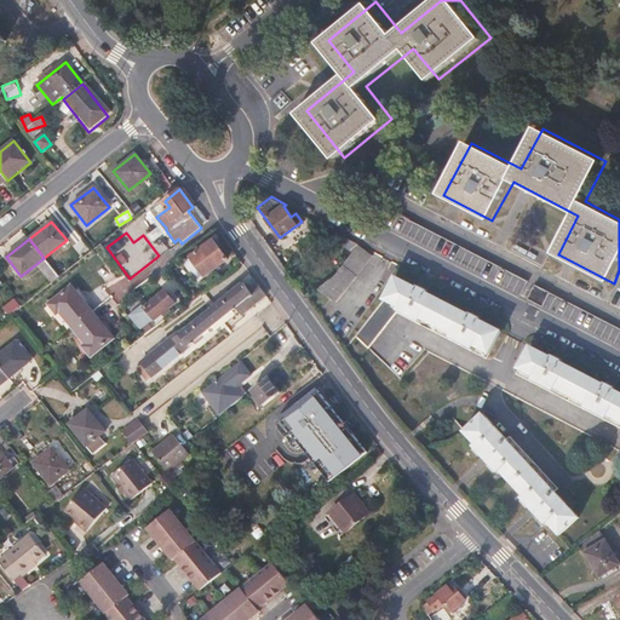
[(214,240),(197,253),(212,271),(228,259),(214,240)]
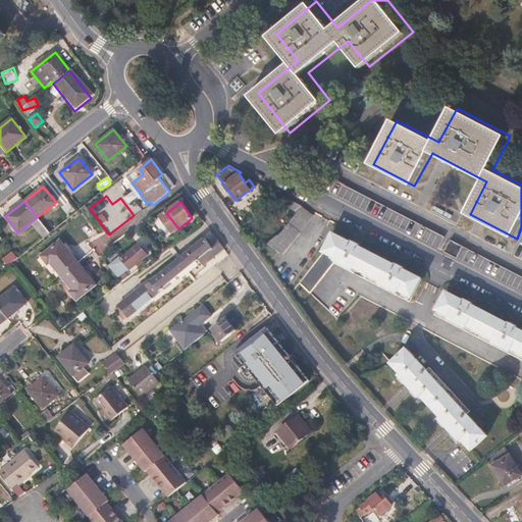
[(314,215),(303,206),(282,229),(268,243),(281,255),(314,215)]
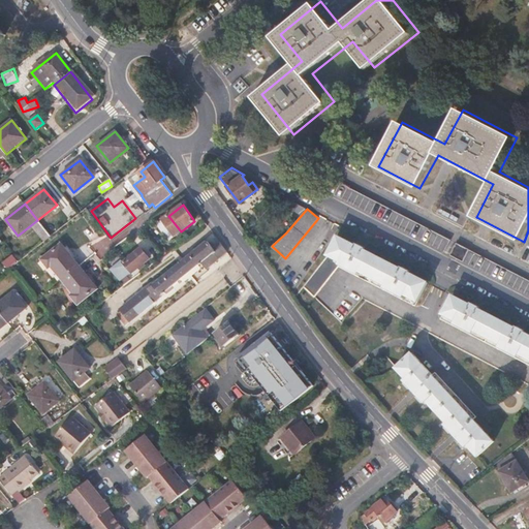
[(136,234),(135,243),(143,244),(144,235),(136,234)]
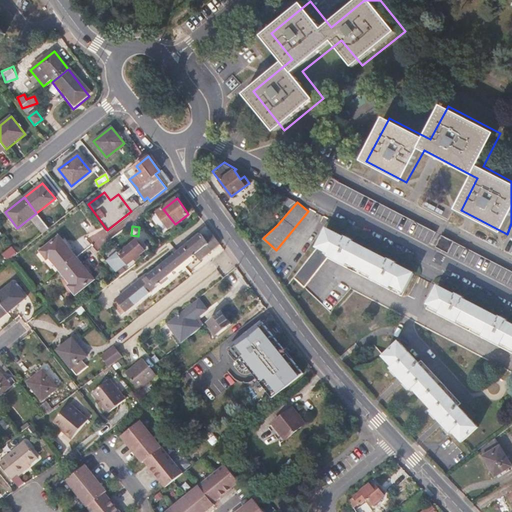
[(354,239),(347,236),(345,238),(327,229),(317,248),(293,277),(304,288),(328,258),(402,296),(414,273),(396,264),(397,261),(390,258),(388,260),(352,242),(354,239)]
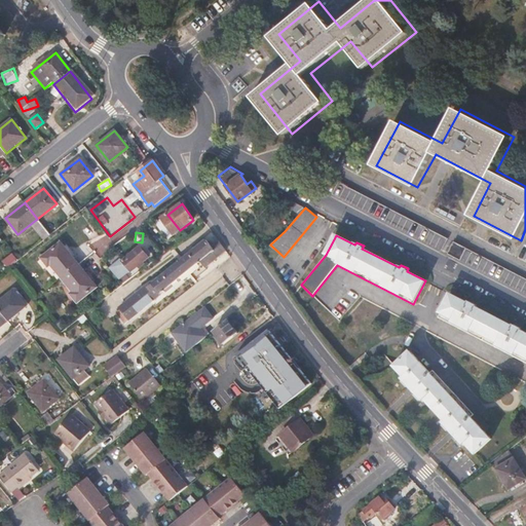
[(215,252),(211,247),(205,239),(203,241),(200,238),(191,247),(193,249),(120,308),(122,310),(117,313),(125,325),(189,273),(202,262),(215,252)]
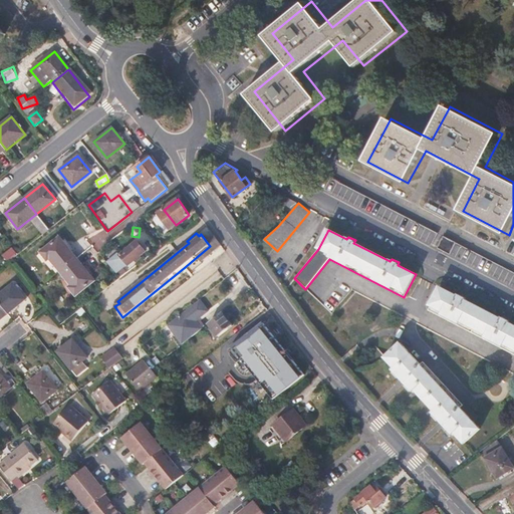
[(201,260),(222,245),(219,241),(214,235),(206,241),(210,246),(198,256),(201,260)]
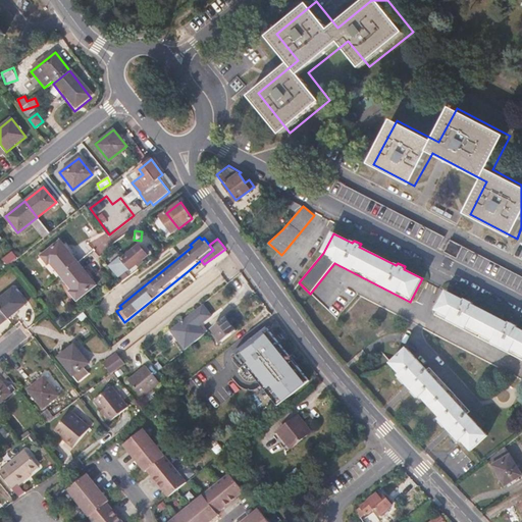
[(60,277),(76,265),(57,241),(37,258),(45,268),(49,264),(60,277)]
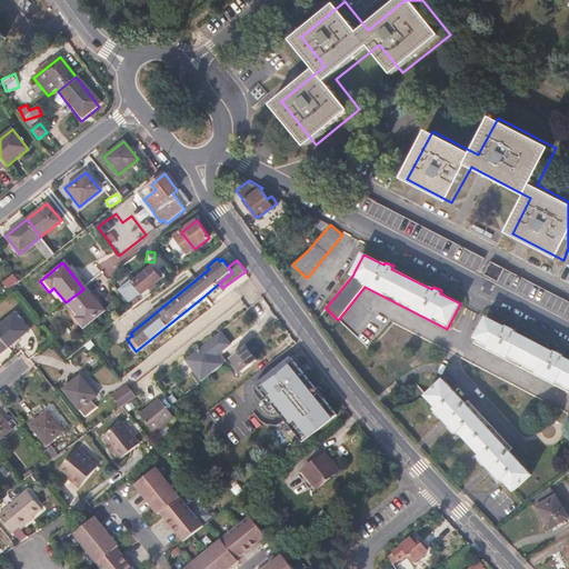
[(151,267),(132,282),(141,293),(160,279),(151,267)]
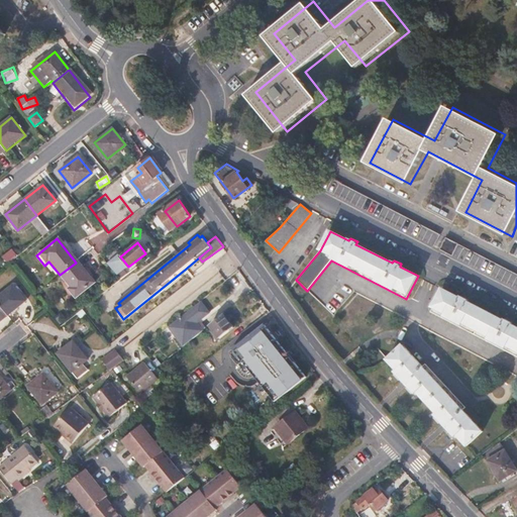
[(14,248),(2,253),(5,262),(17,255),(14,248)]
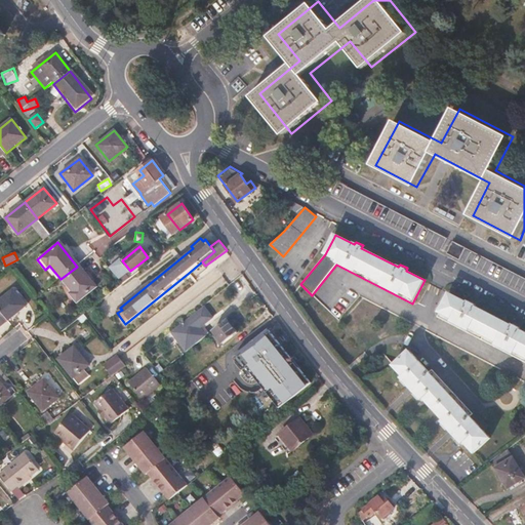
[(95,290),(77,267),(61,279),(69,290),(65,294),(75,307),(95,290)]
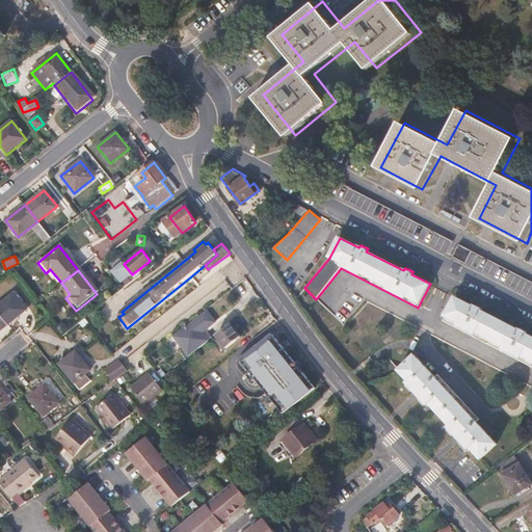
[(0,303),(0,314),(7,324),(27,309),(14,293),(0,303)]
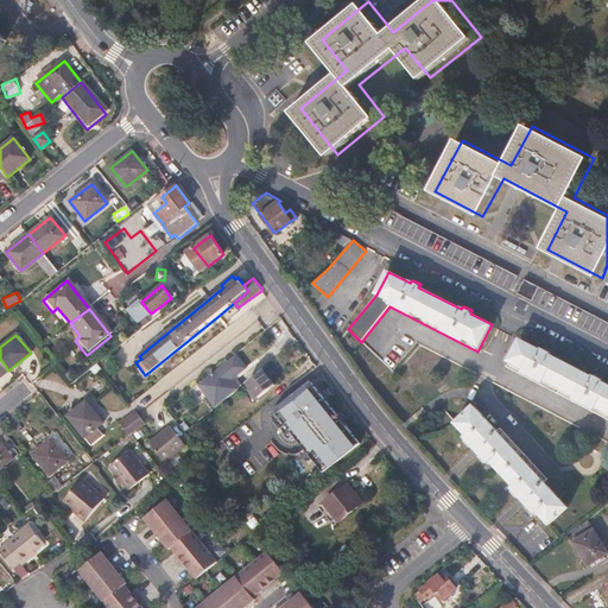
[(607,384),(602,381),(603,379),(596,374),(594,378),(550,355),(551,352),(544,348),(542,350),(520,340),(506,367),(607,419),(607,384)]
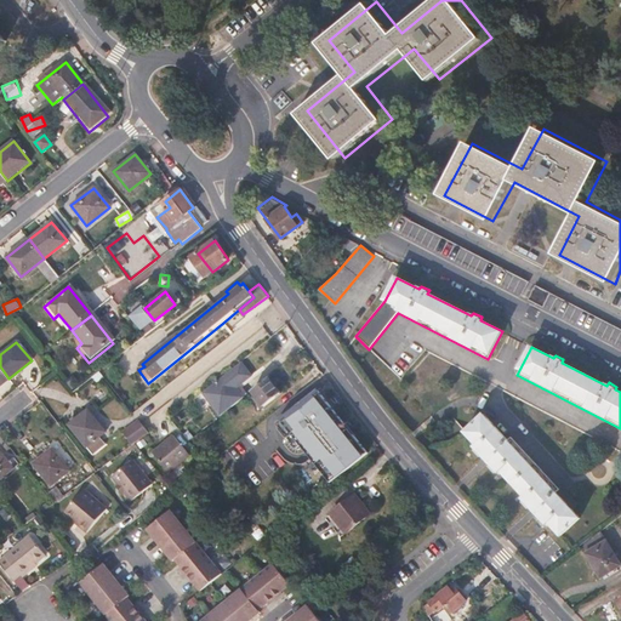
[(254,375),(243,362),(205,391),(223,414),(246,397),(238,387),(254,375)]
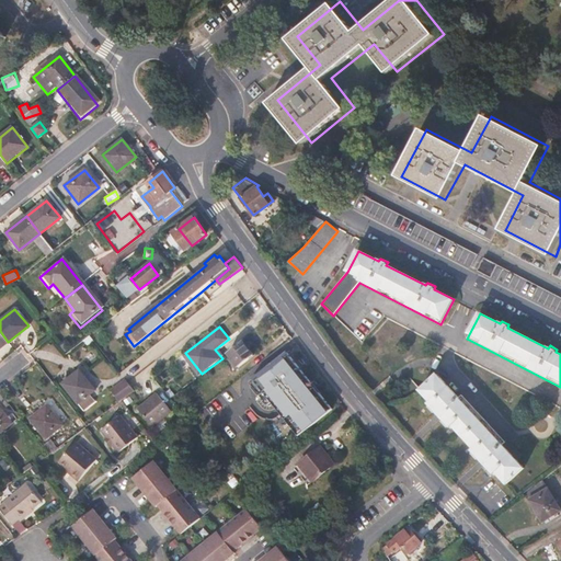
[(254,355),(243,341),(228,353),(231,357),(229,359),(237,369),(254,355)]
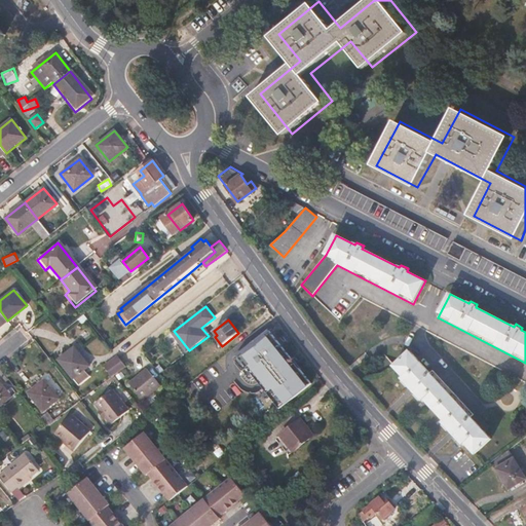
[(261,384),(280,409),(309,386),(269,337),(245,357),(254,368),(256,371),(253,374),(261,384)]
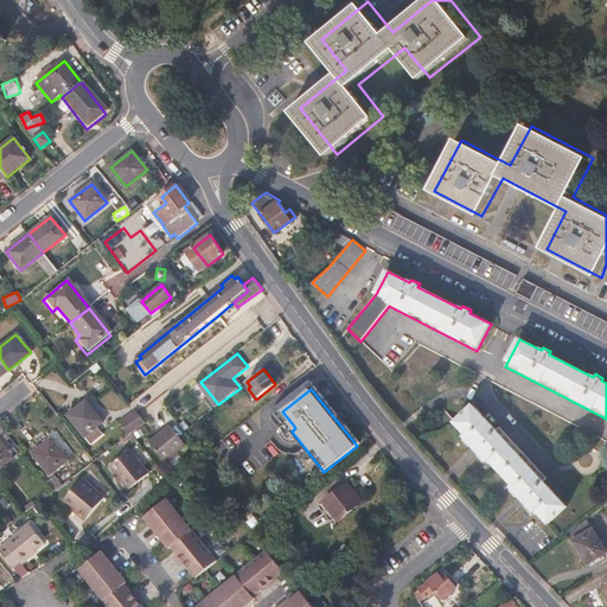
[(85,401),(68,415),(84,438),(97,427),(103,422),(85,401)]
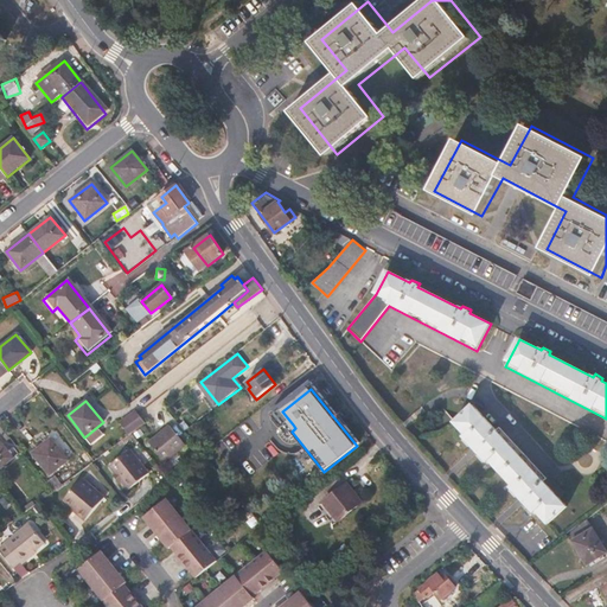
[(497,430),(473,406),(455,422),(467,435),(465,438),(473,446),(472,447),(478,454),(480,453),(489,462),(490,460),(513,486),(511,487),(519,497),(518,499),(523,505),(525,504),(535,513),(537,511),(548,523),(567,506),(558,498),(543,481),(545,478),(500,427),(497,430)]
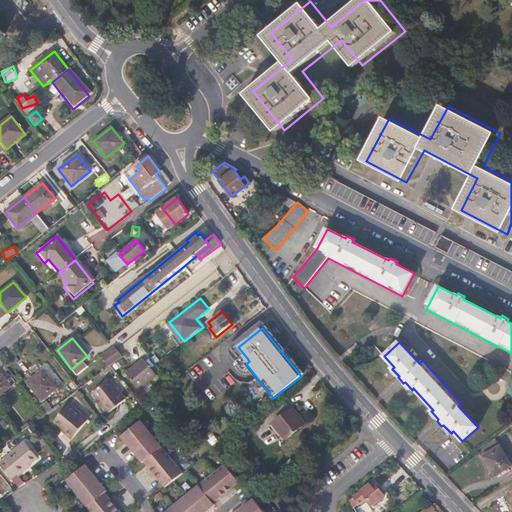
[(110,366),(112,365),(123,357),(117,350),(115,347),(103,355),(110,366)]
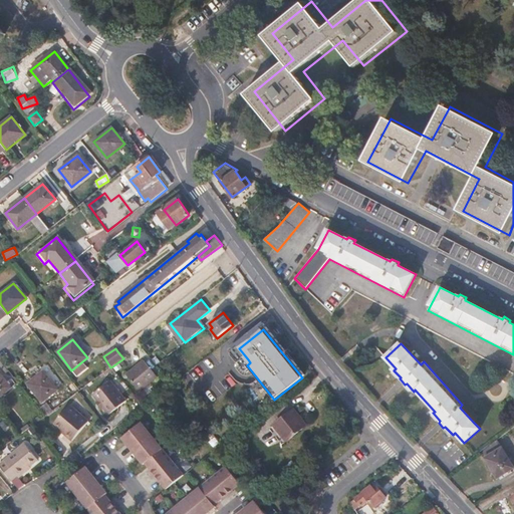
[(146,389),(165,373),(158,364),(150,353),(143,358),(145,360),(133,369),(146,389)]
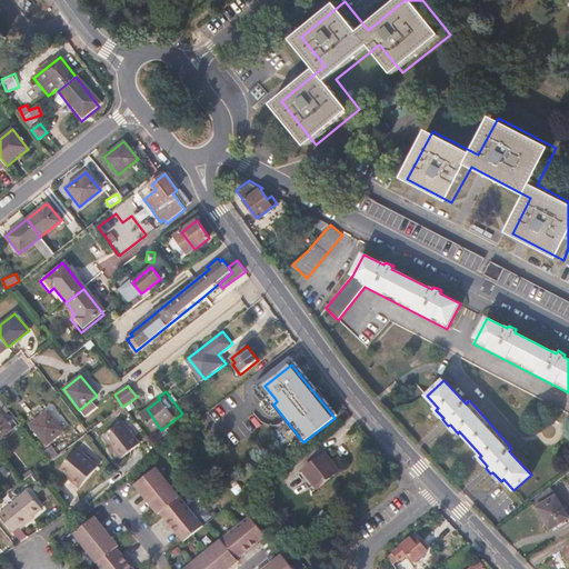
[(91,400),(79,410),(86,417),(97,408),(91,400)]
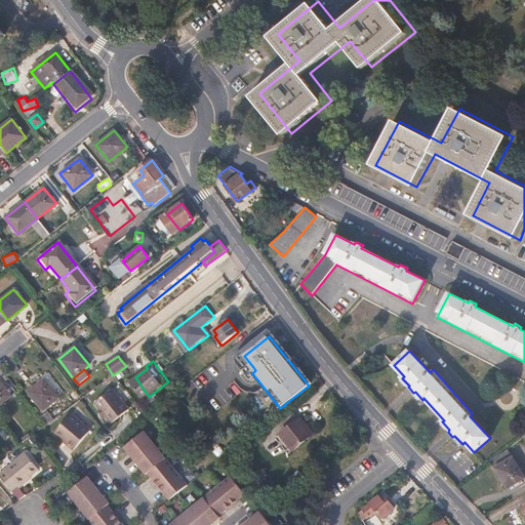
[(29,392),(43,412),(59,399),(44,379),(29,392)]
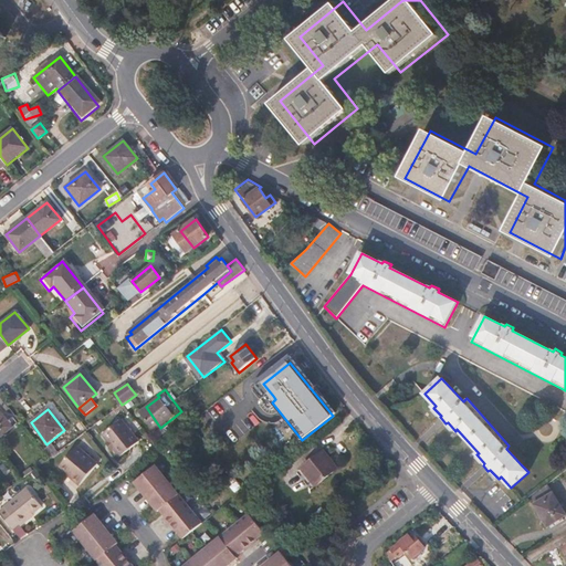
[(0,411),(0,436),(12,427),(0,411)]
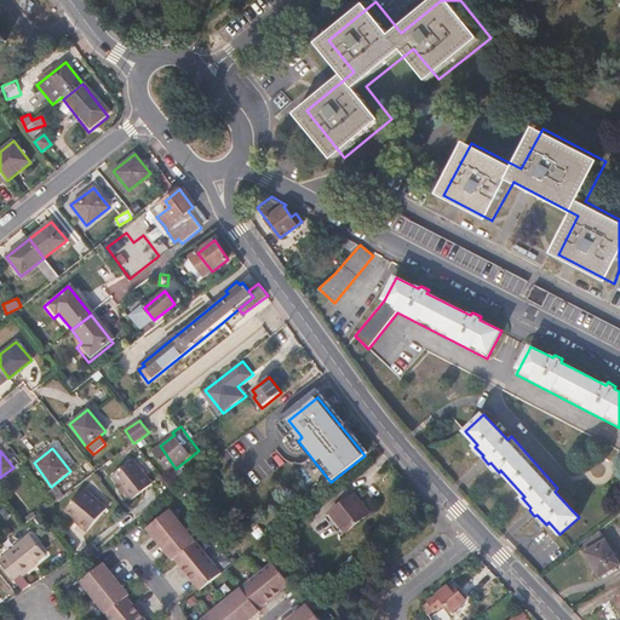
[(131,459),(112,475),(131,499),(151,482),(145,475),(144,476),(139,469),(139,466),(137,463),(133,461),(131,459)]
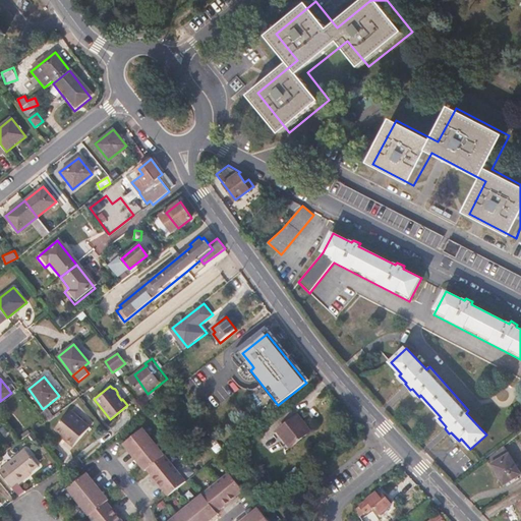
[(48,408),(42,412),(47,420),(53,416),(48,408)]
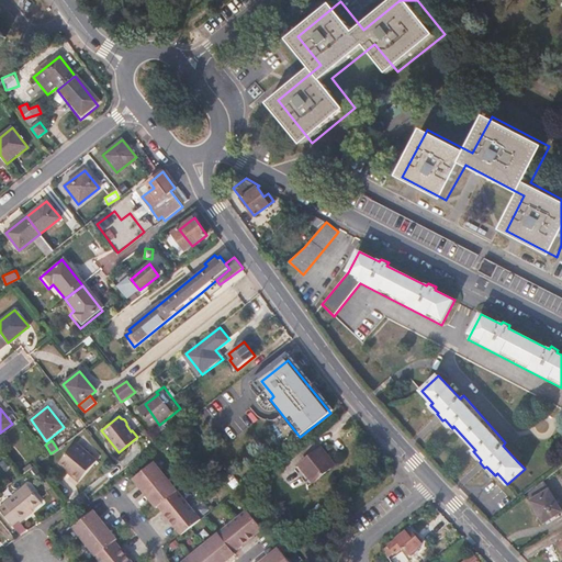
[(72,473),(71,475),(79,482),(97,460),(76,442),(59,462),(68,470),(72,473)]
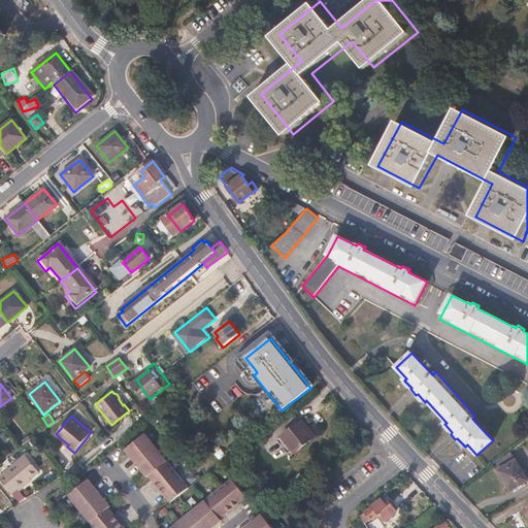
[(315,438),(302,423),(279,440),(292,456),(315,438)]
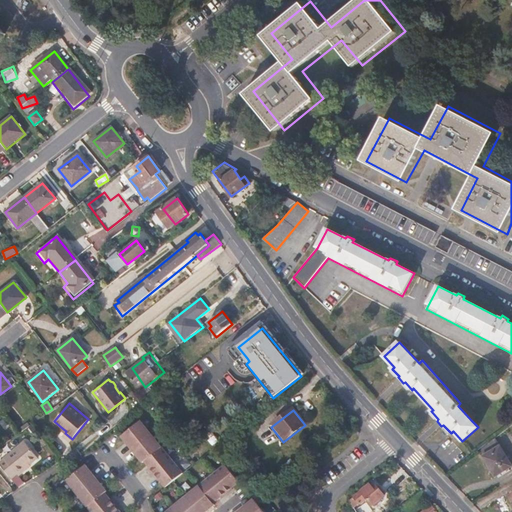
[(140,420),(121,435),(142,462),(144,460),(150,467),(149,468),(158,479),(159,479),(165,486),(182,473),(140,420)]
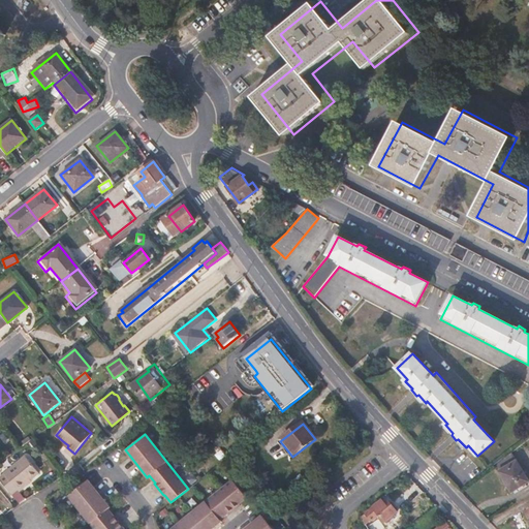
[(512,453),(495,465),(510,492),(528,480),(512,453)]
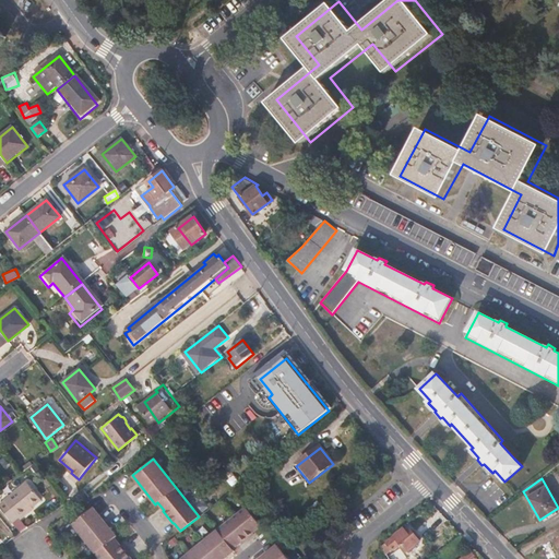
[(28,484),(0,504),(0,506),(12,523),(19,519),(21,520),(28,513),(27,511),(43,500),(28,484)]
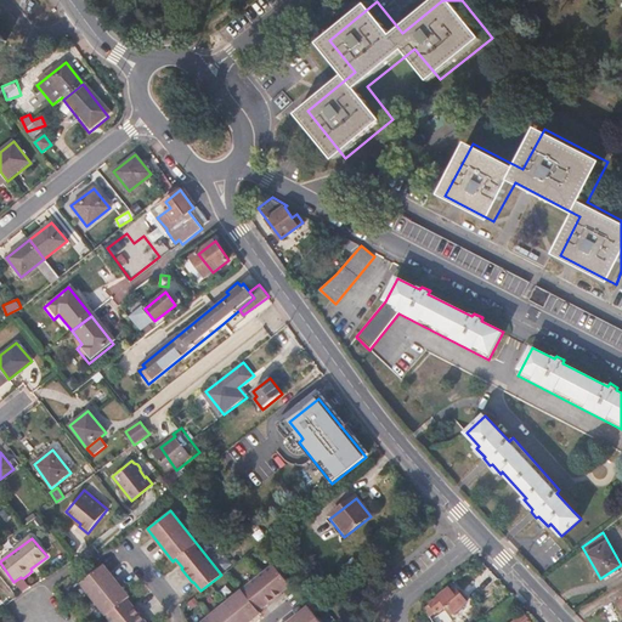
[(129,595),(102,564),(80,581),(112,621),(146,621),(145,620),(146,620),(135,605),(134,606),(126,598),(129,595)]
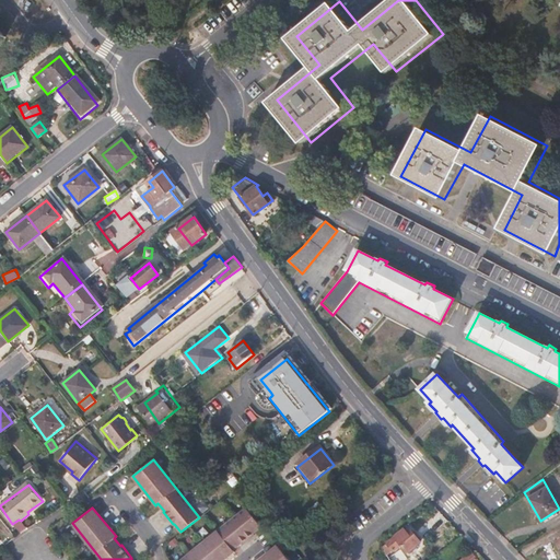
[(179,559),(223,559),(234,551),(233,549),(241,543),(242,544),(254,534),(253,533),(261,526),(246,508),(179,559)]
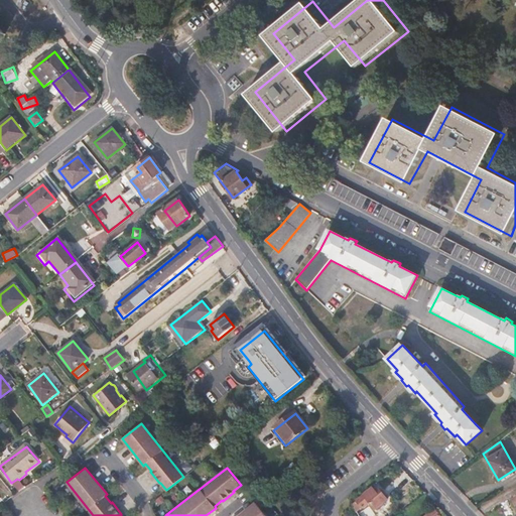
[(373,488),(355,503),(361,510),(370,502),(376,509),(388,499),(380,490),(377,493),(373,488)]
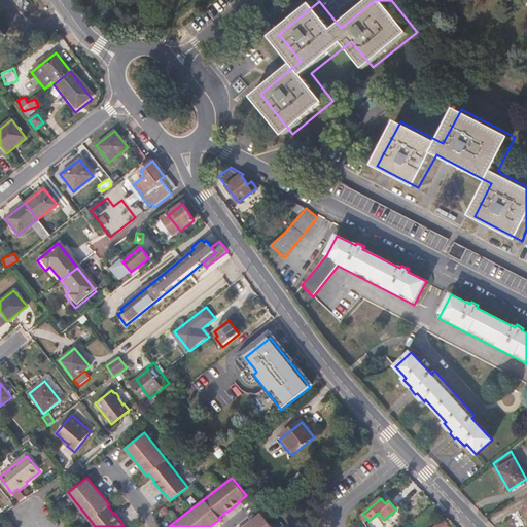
[(272,526),(260,513),(243,526),(272,526)]
